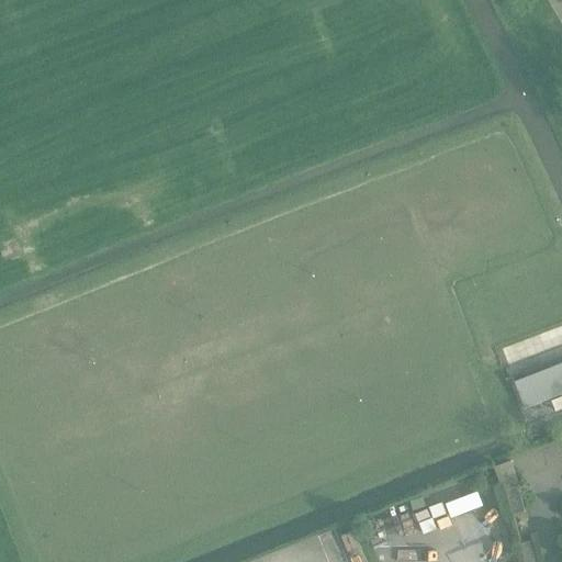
[(524,373),(513,378),(525,409),(537,405),(561,394),(561,363),(544,371),(542,367),(524,373)]
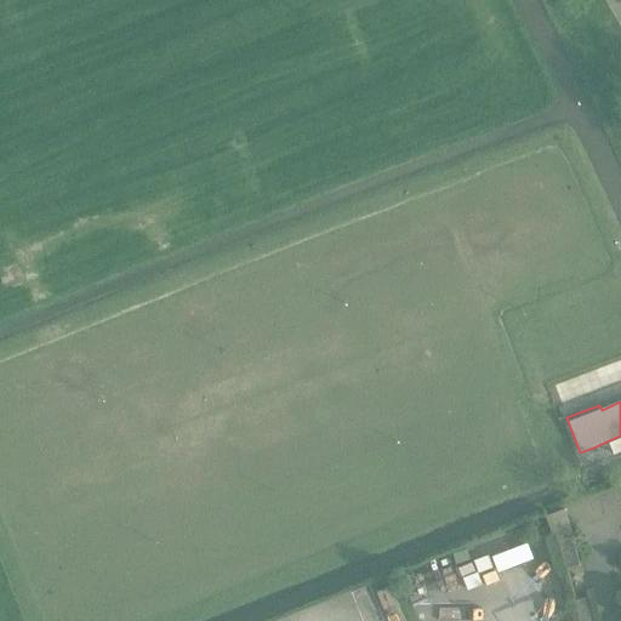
[(620,438),(610,443),(615,455),(616,455),(620,453),(620,438)]
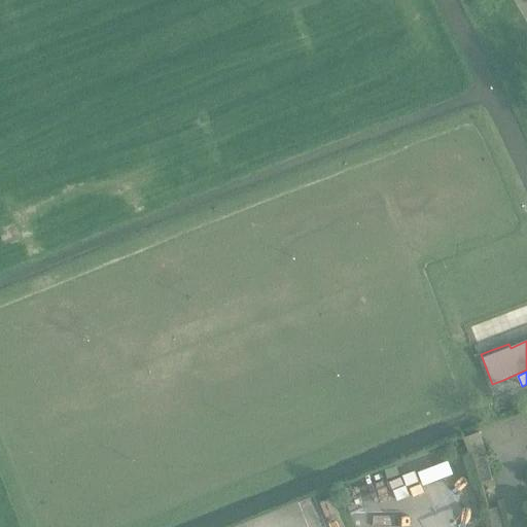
[(481,483),(492,481),(486,455),(475,458),(481,483)]
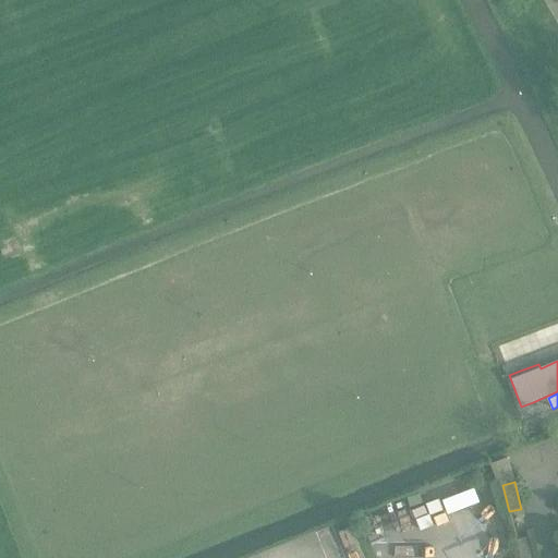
[(377,552),(400,542),(392,524),(370,533),(377,552)]
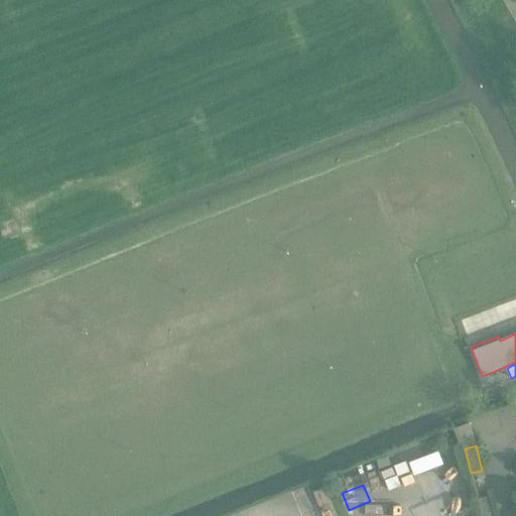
[(481,515),(494,515),(490,497),(478,500),(481,515)]
